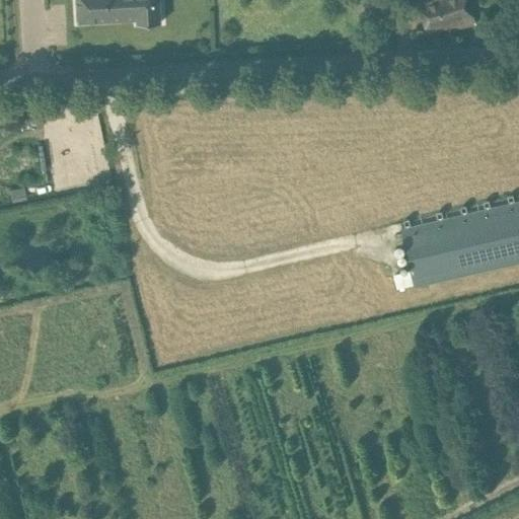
[(137,23),(161,22),(159,0),(76,0),(78,23),(137,19),(137,23)]
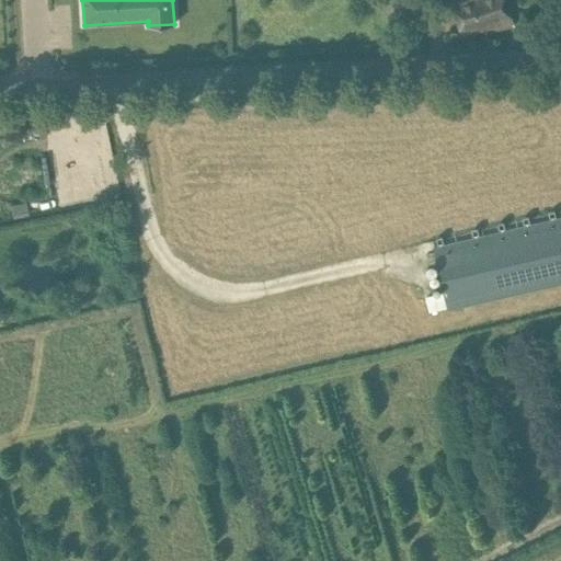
[(455,2),(458,12),(464,34),(485,27),(487,33),(515,26),(510,4),(507,0),(456,0),(457,1),(455,2)]
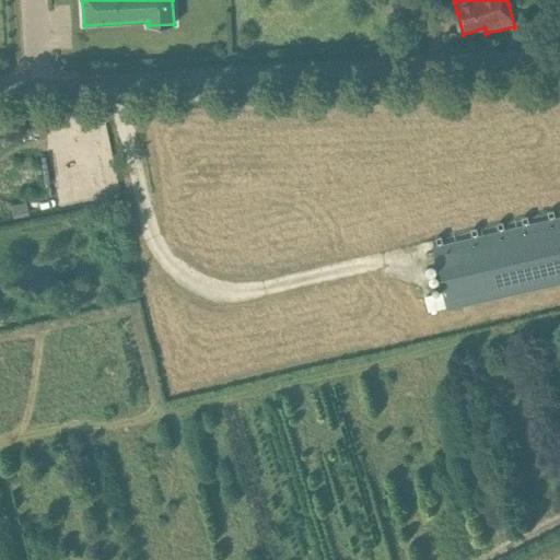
[(28,216),(26,202),(11,205),(13,218),(28,216)]
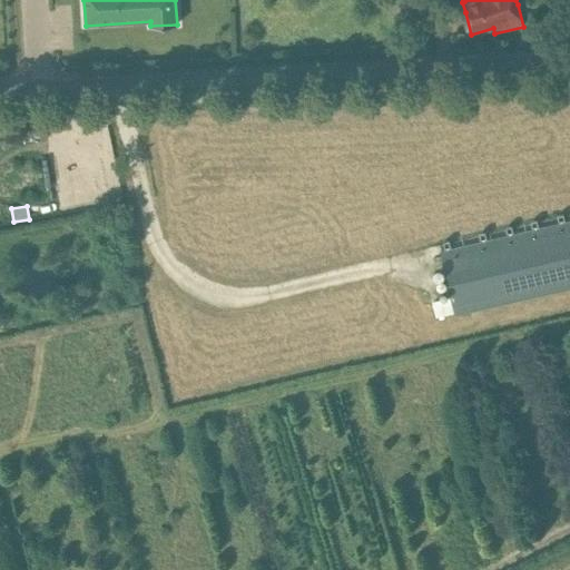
[(455,314),(559,290),(569,286),(569,220),(441,252),(455,314)]
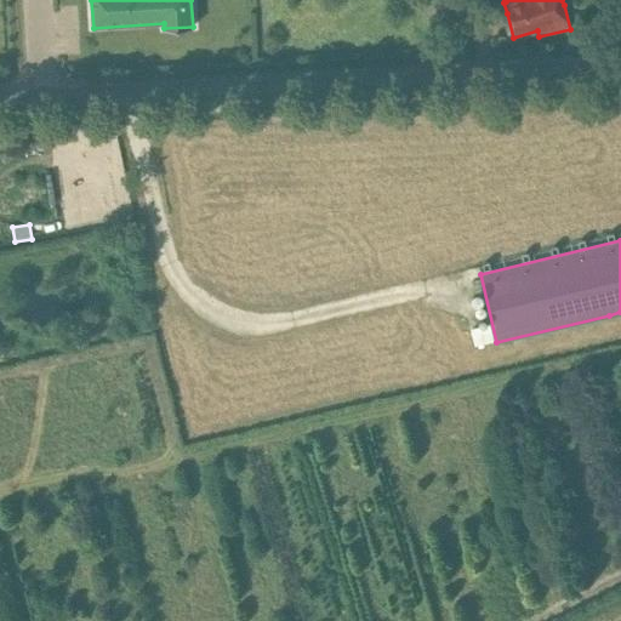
[(476,345),(491,341),(488,324),(472,328),(476,345)]
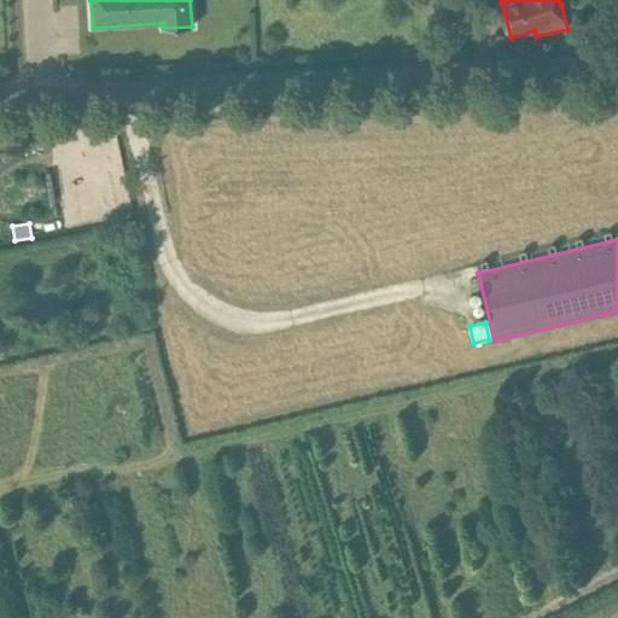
All buildings are outlined.
